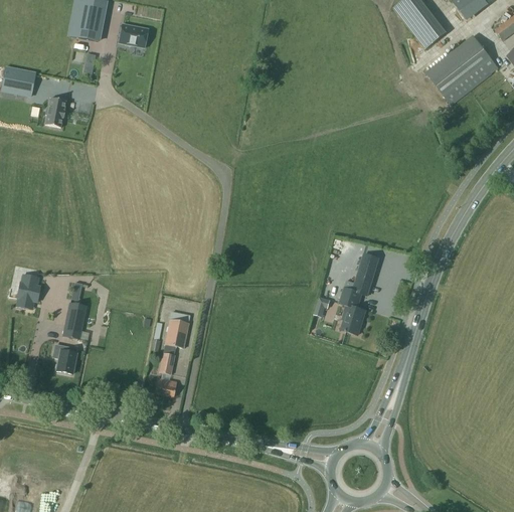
[(73,0),(67,35),(75,36),(77,36),(98,40),(106,0),(73,0)]
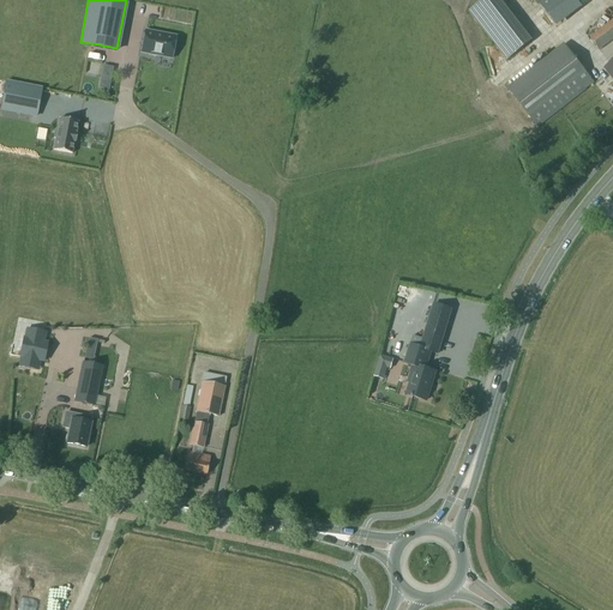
[(480,0),(469,8),(508,58),(532,40),(499,0),(480,0)]
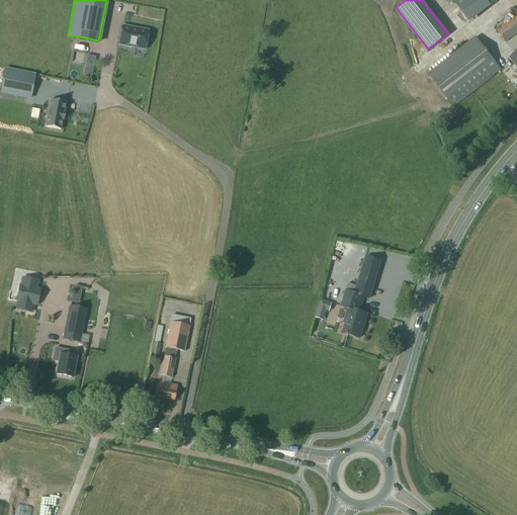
[(459,16),(478,1),(477,0),(463,0),(453,8),(459,16)]
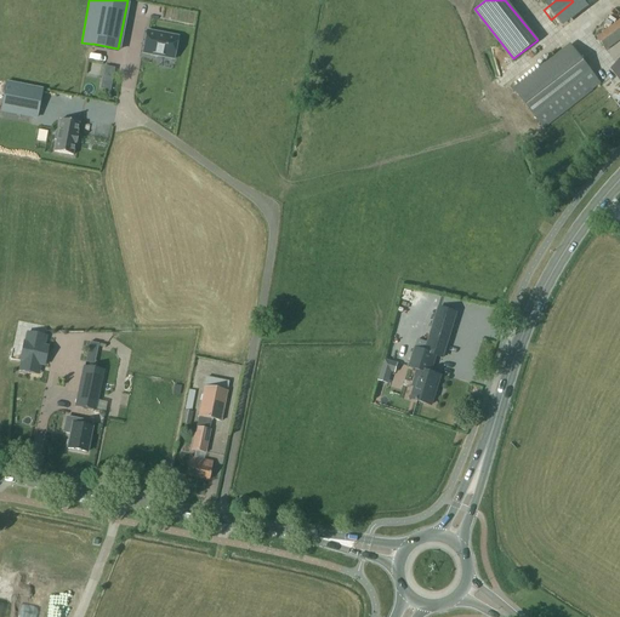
[(552,17),(557,24),(573,12),(568,5),(552,17)]
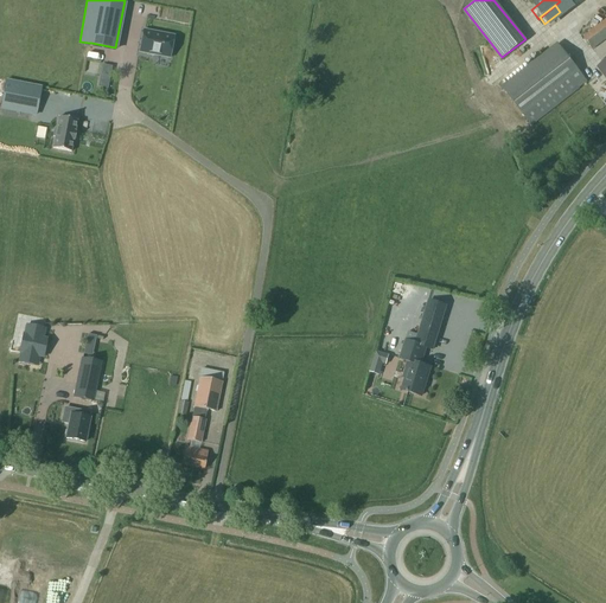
[(605,17),(584,33),(594,47),(605,38),(605,17)]
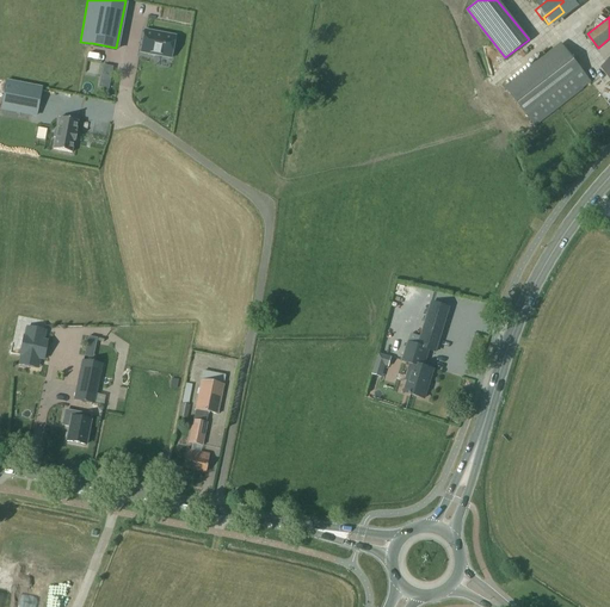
[(172,56),(173,45),(176,33),(171,32),(146,28),(141,50),(172,56)]
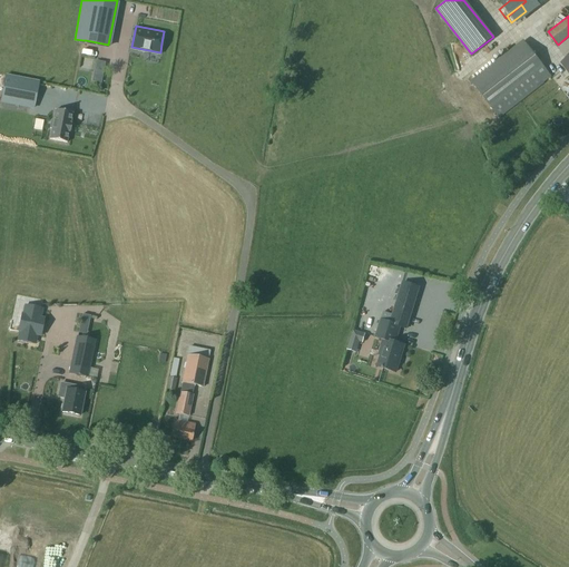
[(526,40),(473,81),(499,115),(552,75),(526,40)]
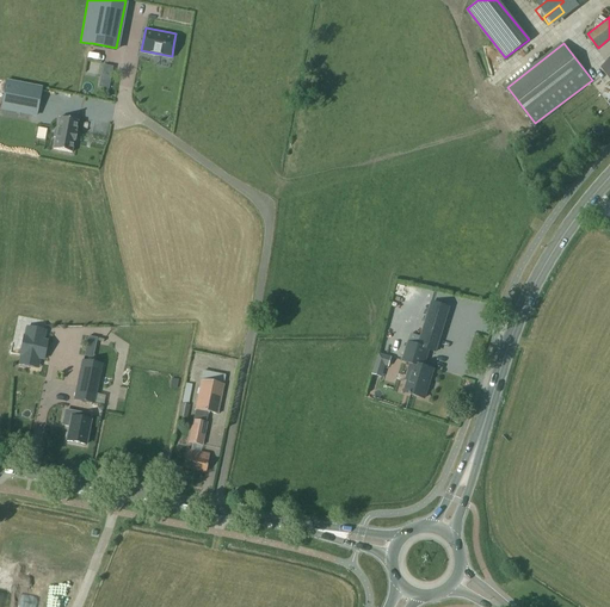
[(93,72),(96,59),(84,56),(81,70),(93,72)]
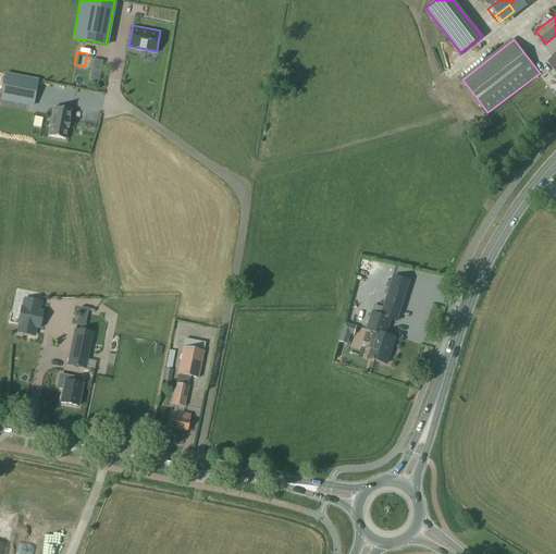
[(5,71),(5,72),(1,97),(33,103),(38,77),(5,71)]
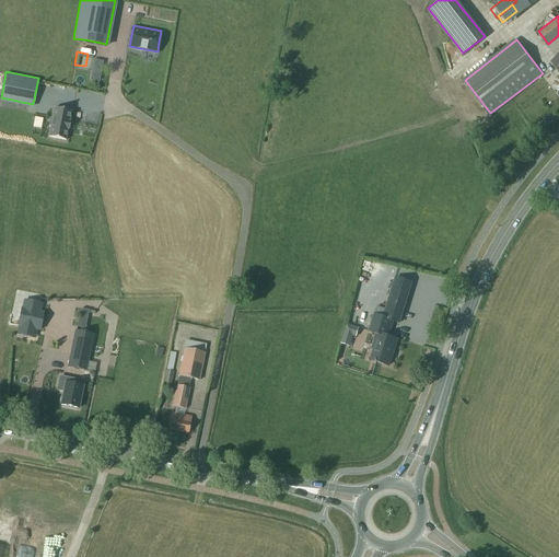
[(70,119),(72,109),(55,106),(53,116),(51,116),(49,124),(51,124),(49,135),(67,138),(68,128),(69,128),(71,119),(70,119)]
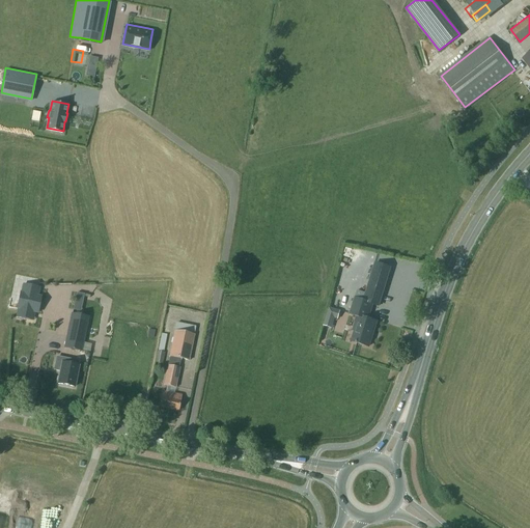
[(378,320),(369,317),(373,303),(380,304),(391,266),(377,261),(365,299),(356,297),(352,312),(359,314),(354,329),(355,330),(352,339),(370,344),(378,320)]
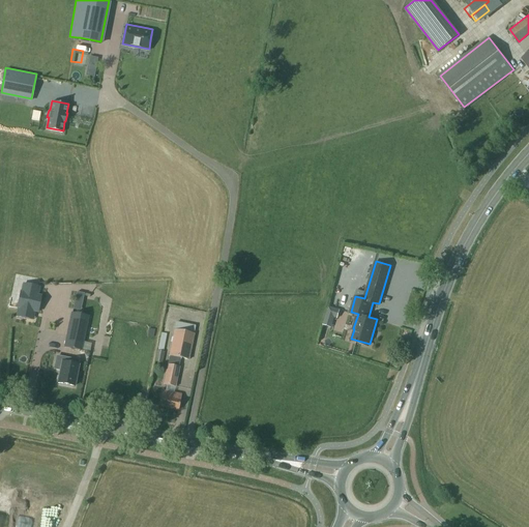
[(38,311),(41,294),(38,293),(40,285),(24,282),(22,290),(21,290),(18,306),(19,306),(17,315),(23,316),(25,308),(38,311)]
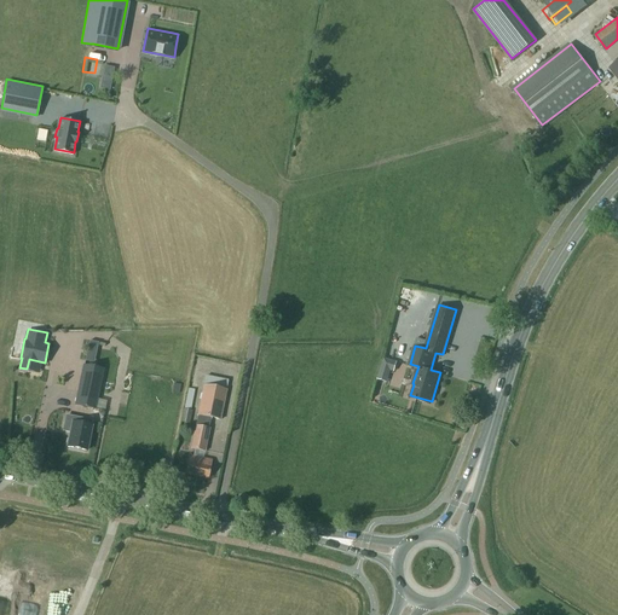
[(97,349),(98,341),(90,338),(88,347),(97,349)]
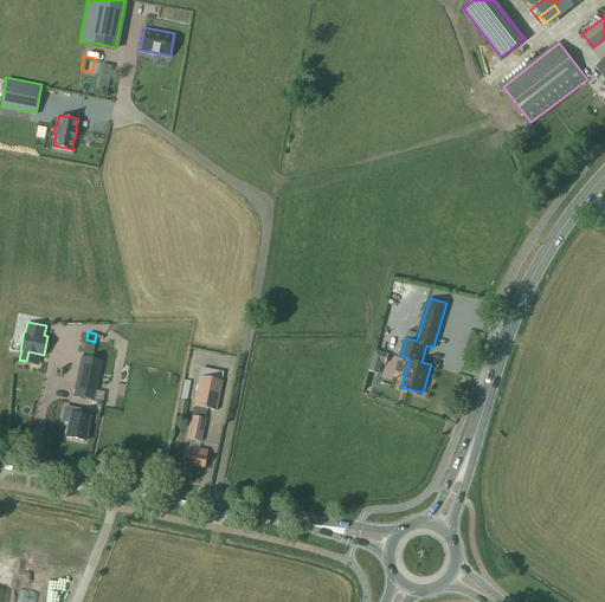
[(386,362),(388,351),(377,348),(373,358),(383,361),(386,362)]
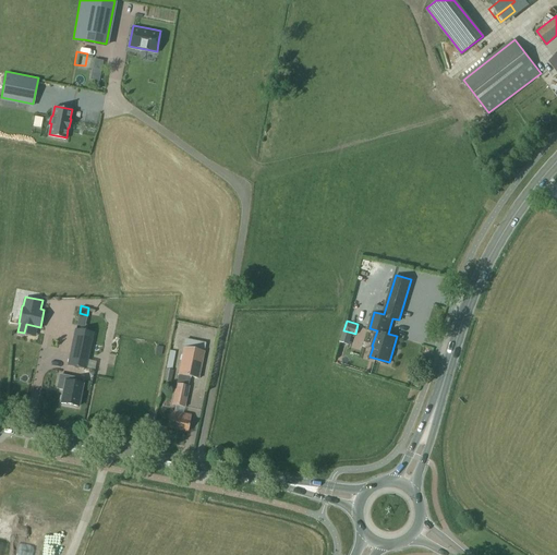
[(71,364),(85,366),(93,330),(79,328),(71,364)]
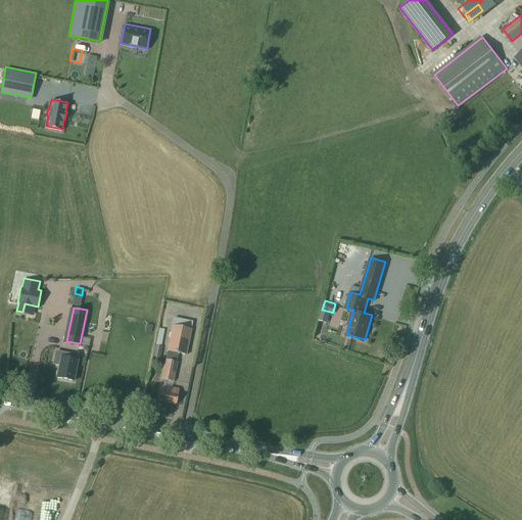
[(174,316),(165,358),(177,360),(178,352),(186,353),(193,319),(174,316)]
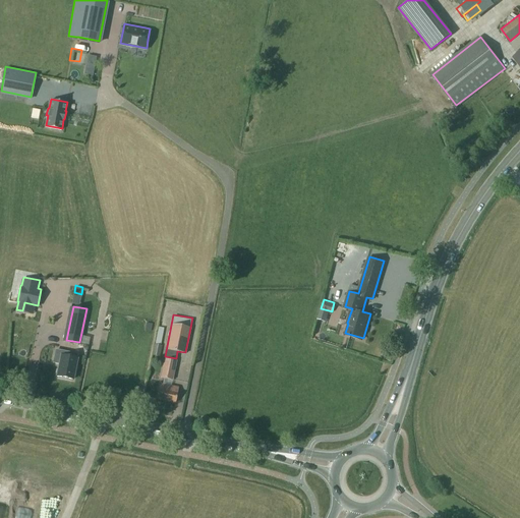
[(160,345),(164,326),(158,325),(152,353),(160,355),(162,345),(160,345)]
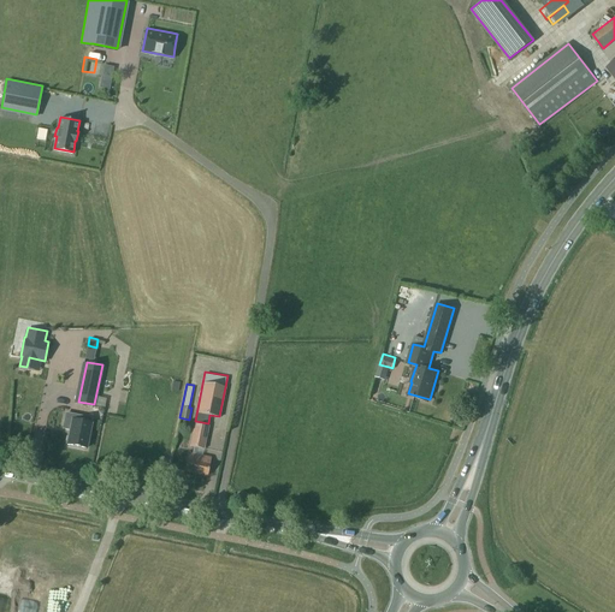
[(64,427),(71,428),(69,443),(88,446),(93,417),(67,413),(64,427)]
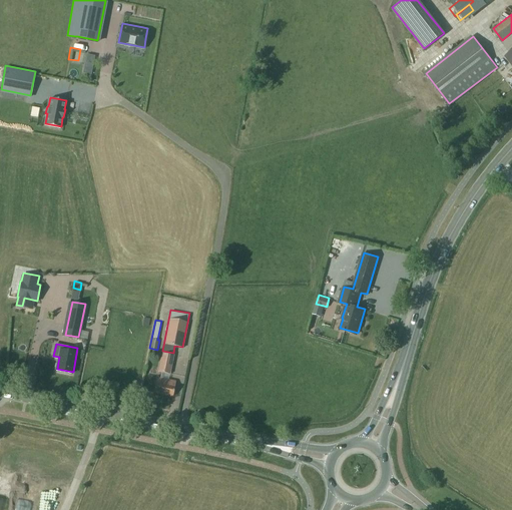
[(158,370),(171,374),(175,354),(162,351),(158,370)]
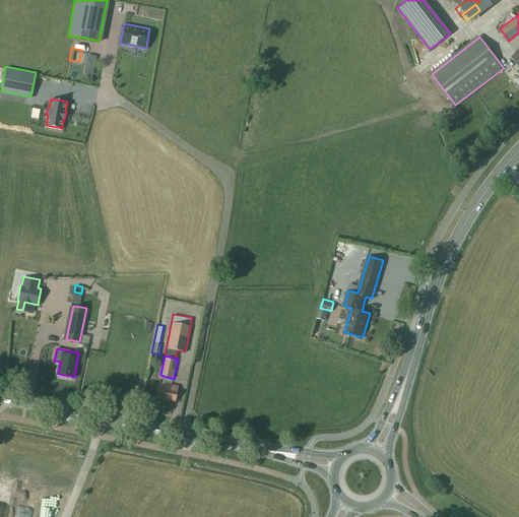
[(157,396),(176,399),(179,385),(164,382),(163,388),(158,387),(157,396)]
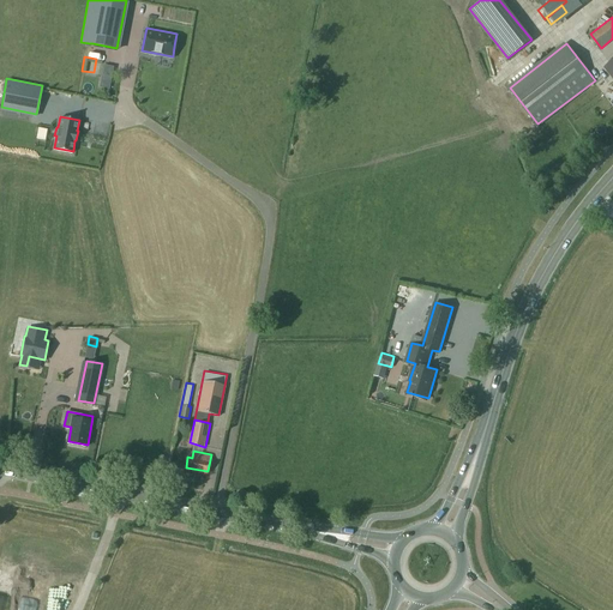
[(0,587),(8,590),(12,569),(0,567),(0,587)]
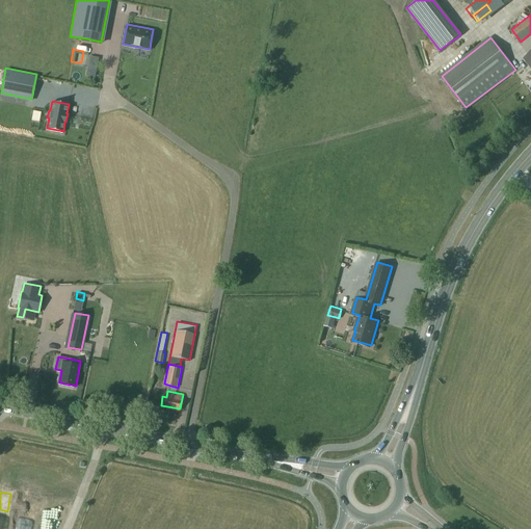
All buildings are outlined.
